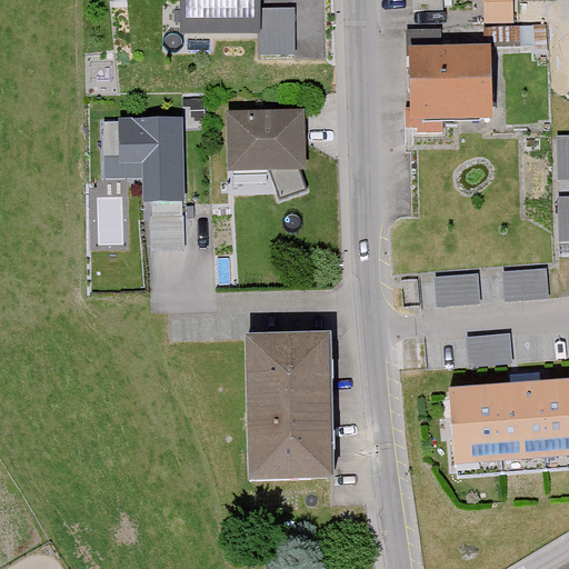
[(178,0),(178,35),(257,35),(256,0),(178,0)]
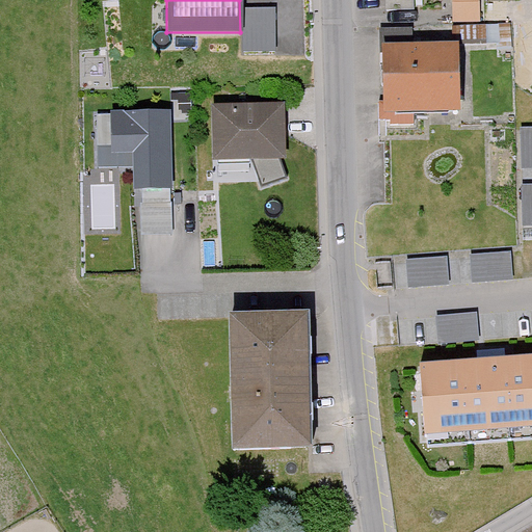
[(476,0),(447,0),(448,26),(477,26),(476,0)]
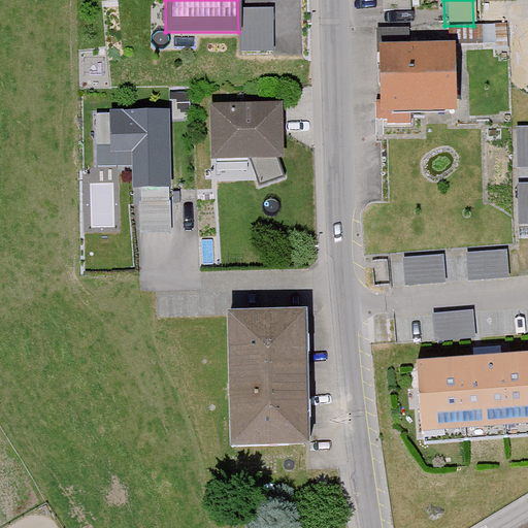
[(274,51),(273,9),(243,9),(244,52),(274,51)]
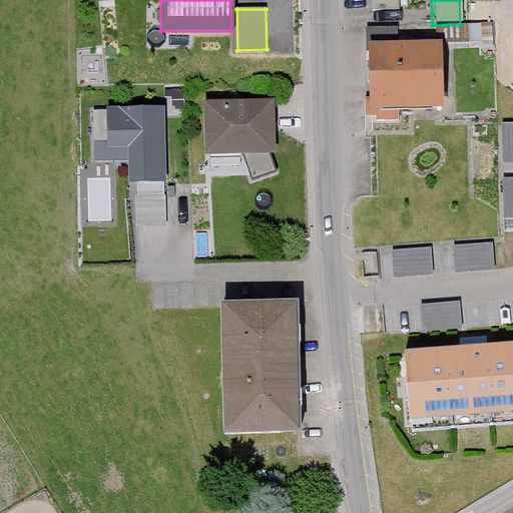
[(445,106),(443,43),(371,45),(373,108),(445,106)]
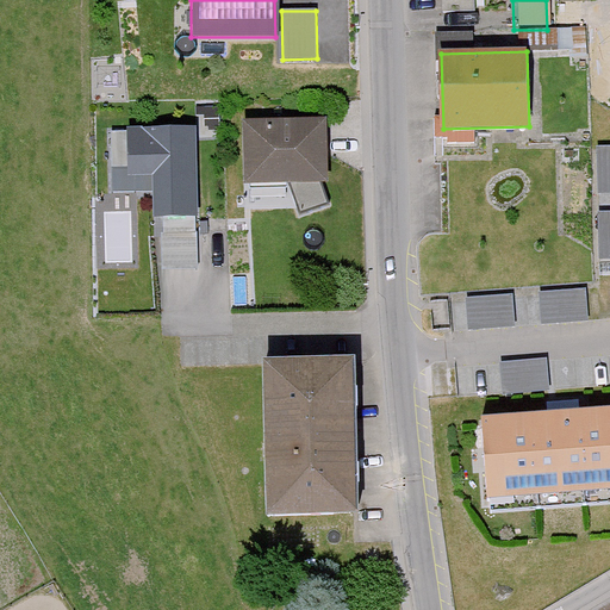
[(328,117),(246,119),(248,181),(329,180),(328,117)]
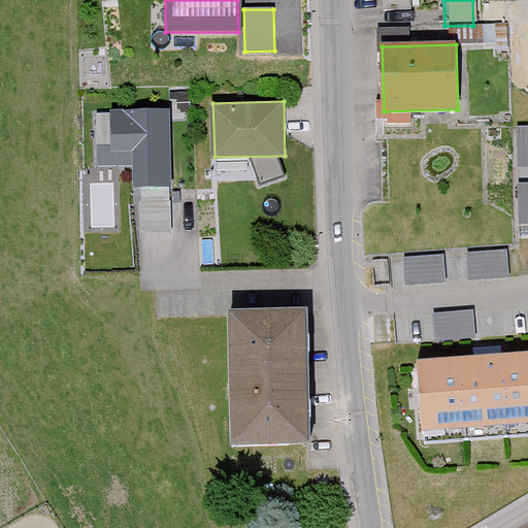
[(135,185),(174,184),(172,109),(109,111),(110,152),(134,152),(135,185)]
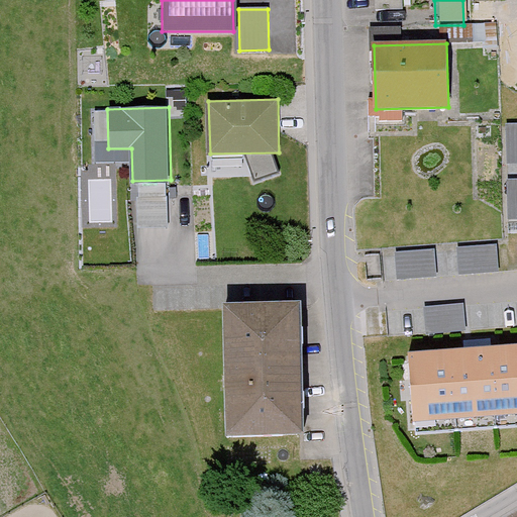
[(516,121),(506,122),(507,163),(516,162),(516,121)]
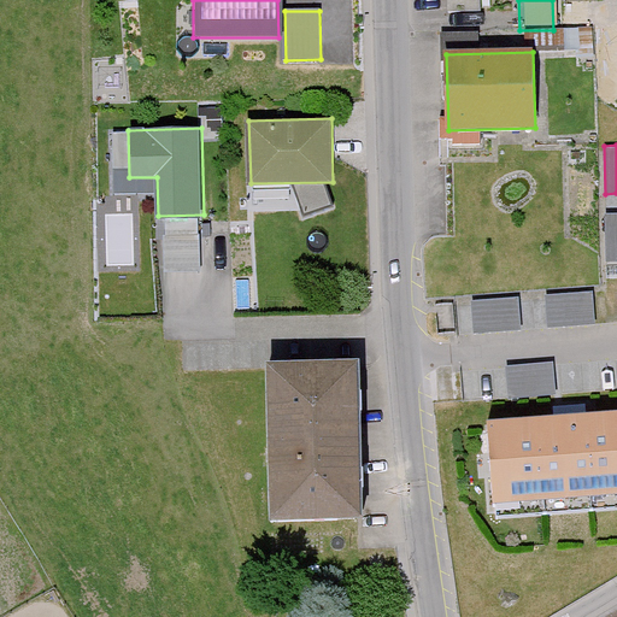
[(616,211),(605,212),(605,262),(616,260),(616,211)]
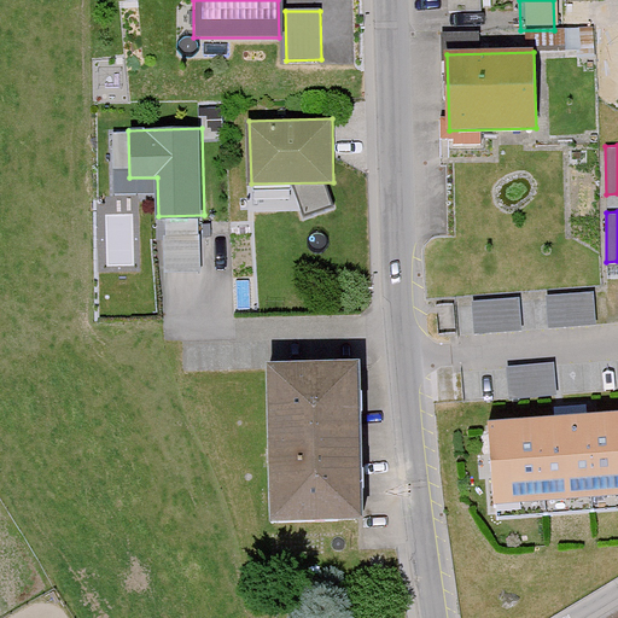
[(593,291),(546,293),(548,327),(596,324),(593,291)]
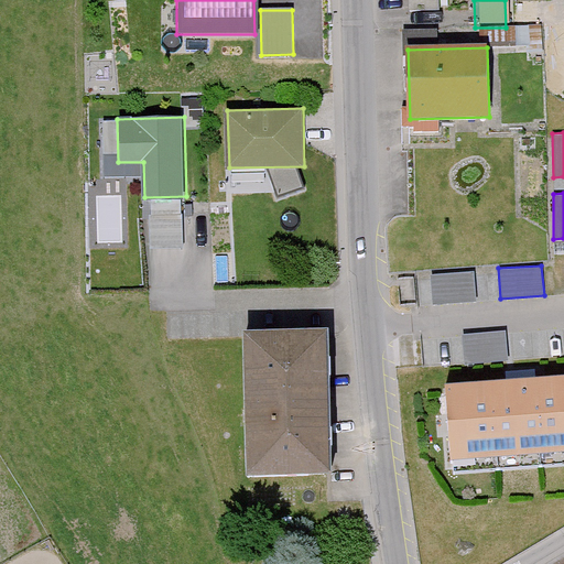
[(476,271),(430,273),(432,303),(477,301),(476,271)]
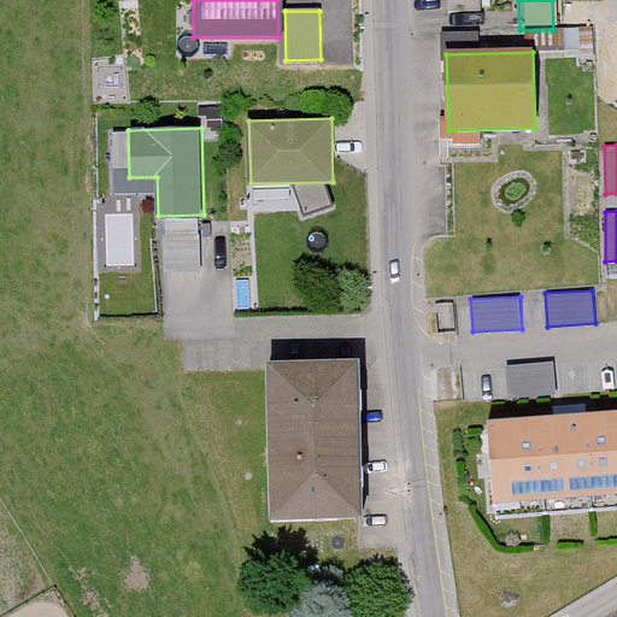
[(362,516),(359,358),(266,359),(268,517),(362,516)]
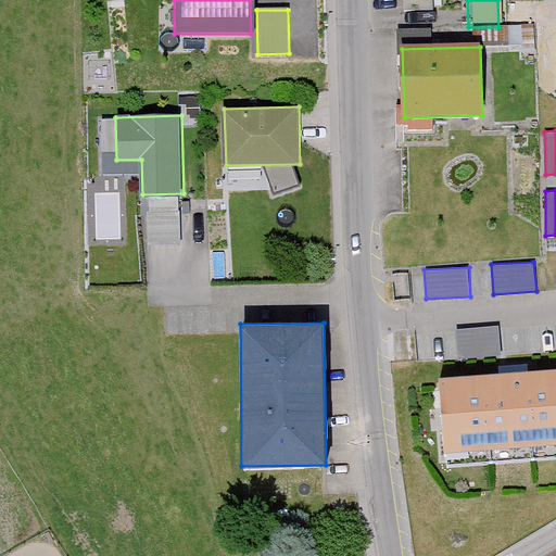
[(498,324),(455,327),(457,359),(502,356),(498,324)]
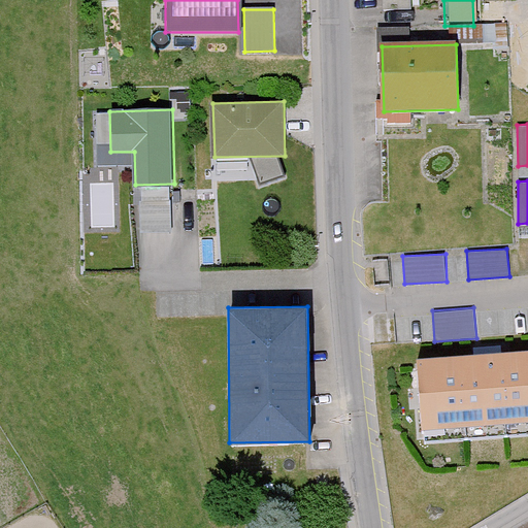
[(527,350),(417,361),(423,435),(527,425),(527,350)]
